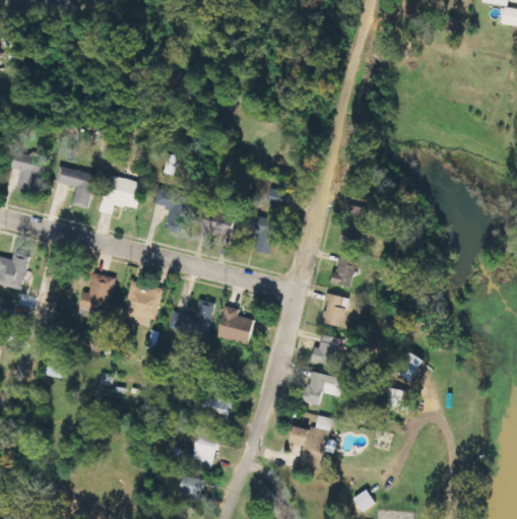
[(502,24),(516,26),(516,9),(504,7),(502,24)]
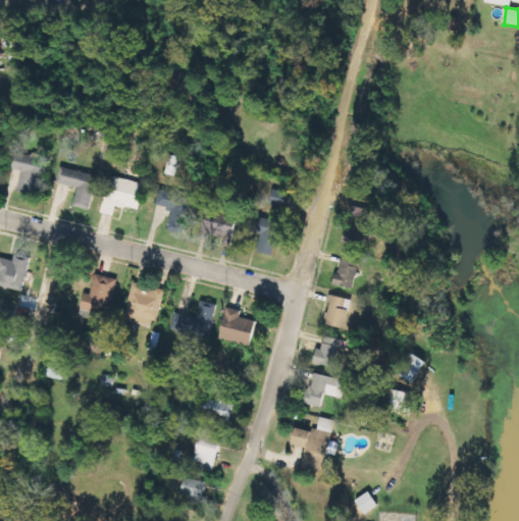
[(15,191),(37,195),(44,155),(14,149),(10,168),(19,170),(15,191)]
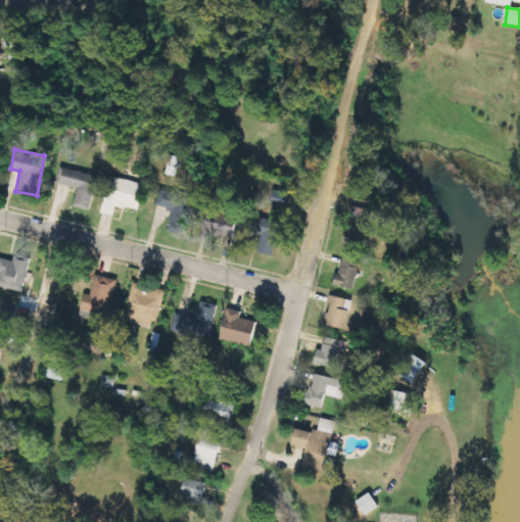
[(55,182),(76,187),(73,206),(89,209),(96,175),(58,167),(55,182)]
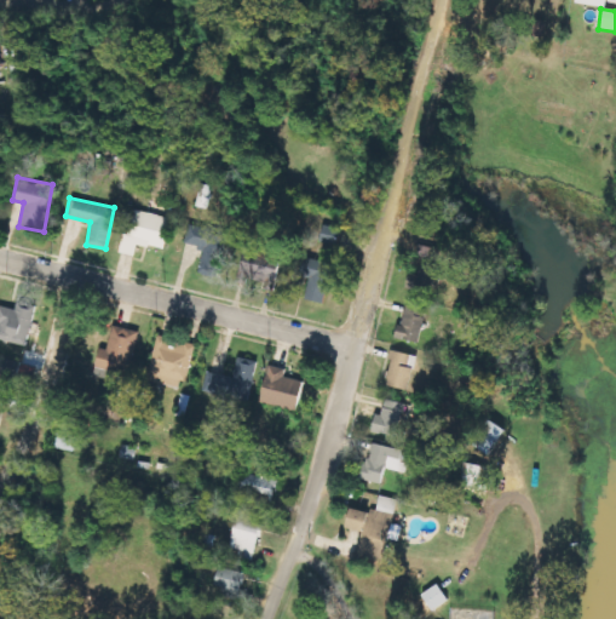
[(117,252),(133,256),(136,244),(161,248),(167,216),(132,210),(127,234),(121,234),(117,252)]
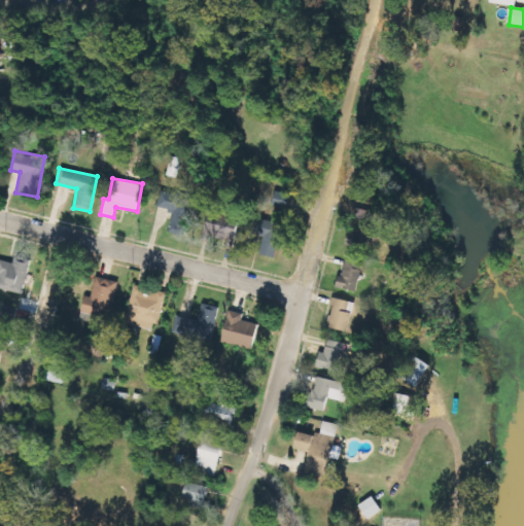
[(167,232),(185,236),(193,198),(159,190),(155,207),(171,210),(167,232)]
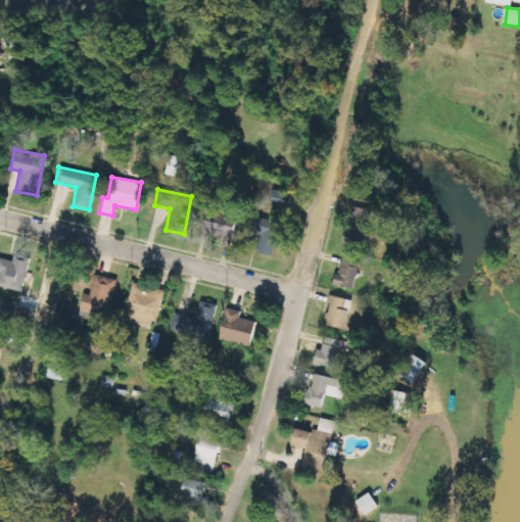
[(348,216),(368,222),(371,211),(352,204),(348,216)]
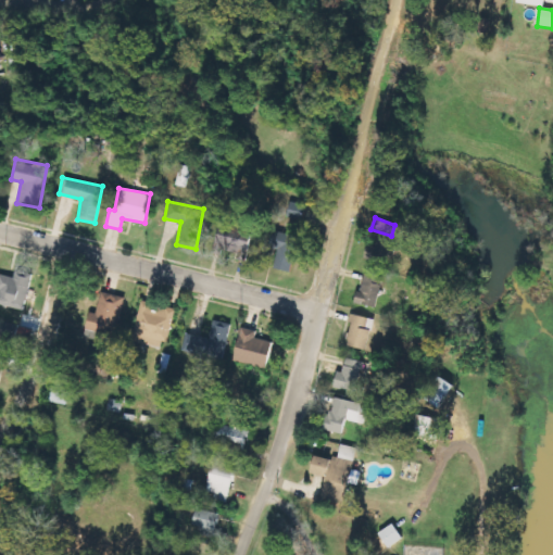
[(211,248),(246,256),(252,230),(217,222),(211,248)]
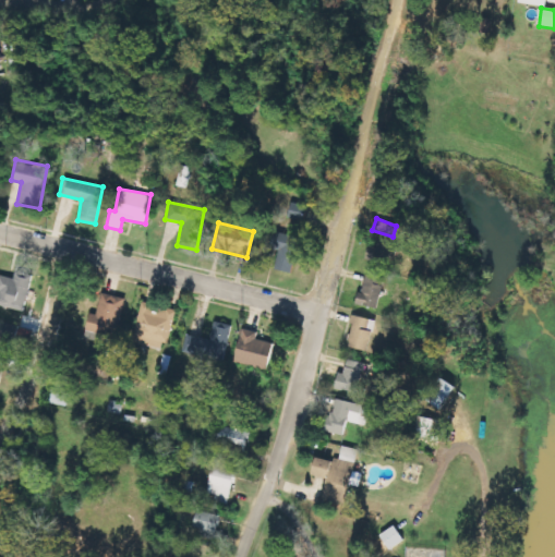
[(273,268),(290,273),(299,238),(274,231),(269,247),(277,250),(273,268)]
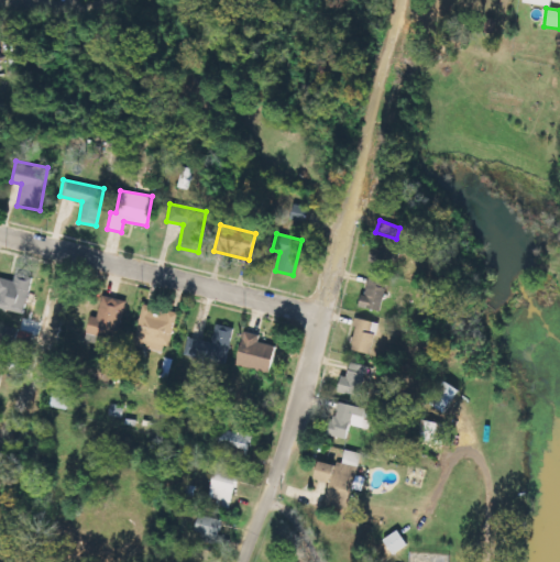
[(12,281),(0,277),(0,305),(23,310),(31,277),(13,273),(12,281)]
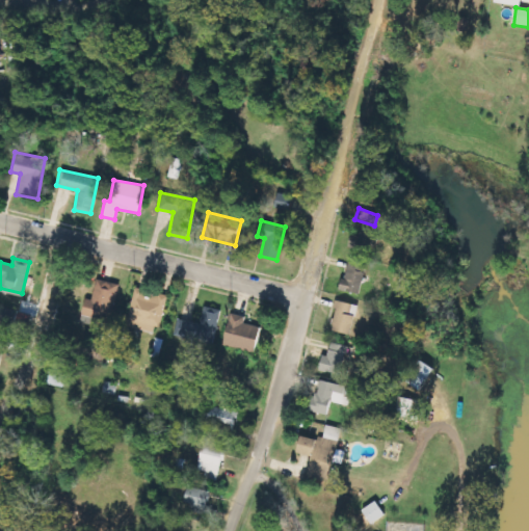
[(360,293),(365,265),(345,261),(340,289),(360,293)]
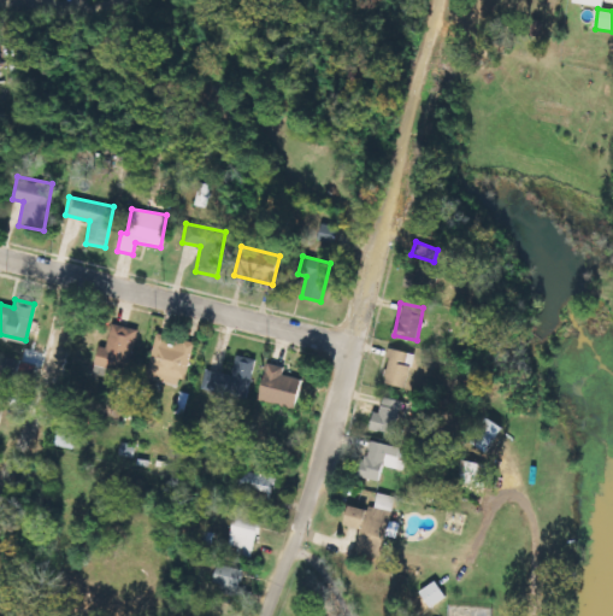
[(137,330),(111,322),(104,347),(99,346),(93,365),(124,375),(137,330)]
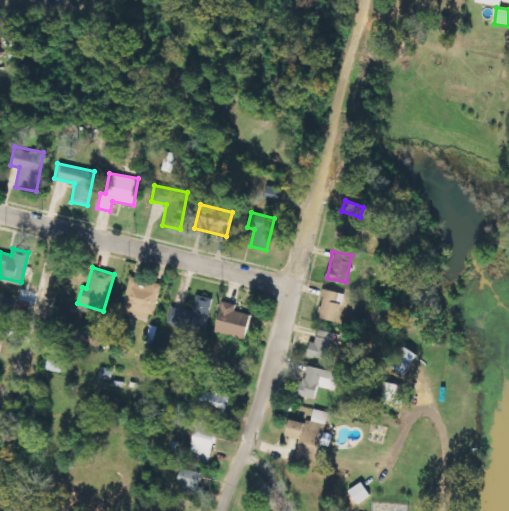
[(120,313),(151,321),(160,285),(129,276),(120,313)]
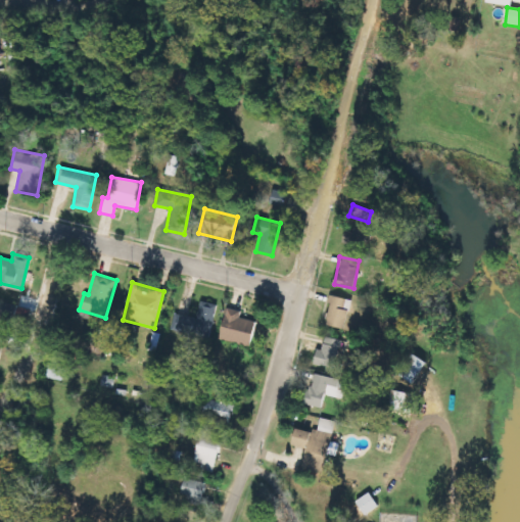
[(349,299),(330,295),(324,325),(343,328),(349,299)]
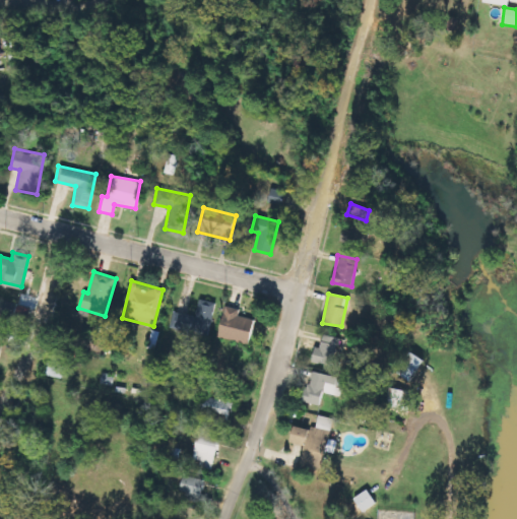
[(195,315),(172,312),(169,329),(208,335),(212,302),(197,300),(195,315)]
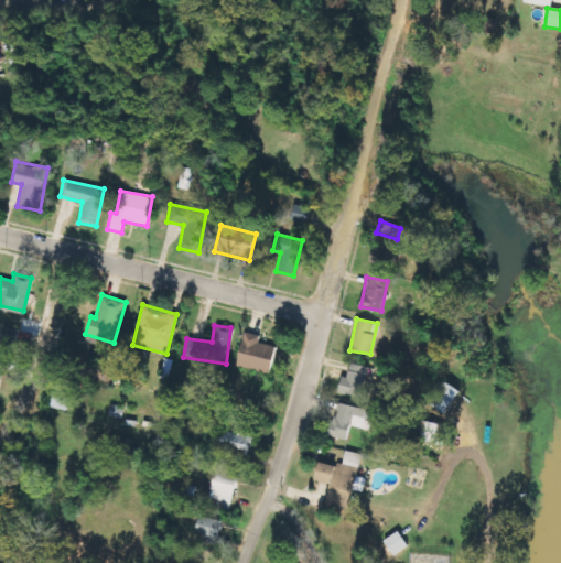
[(257,343),(259,335),(243,332),(236,366),(269,372),(274,346),(257,343)]
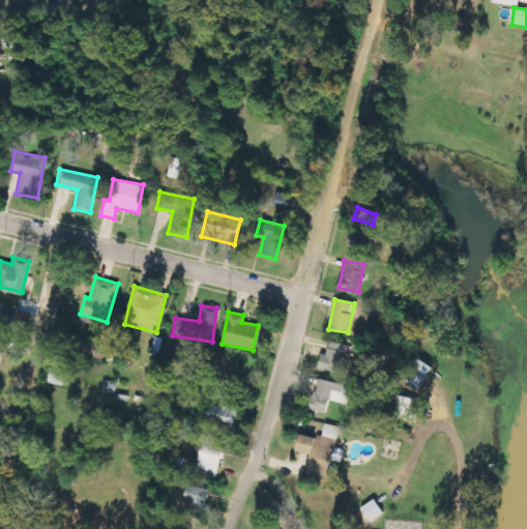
[(320,353),(316,368),(340,374),(347,345),(328,341),(325,354),(320,353)]
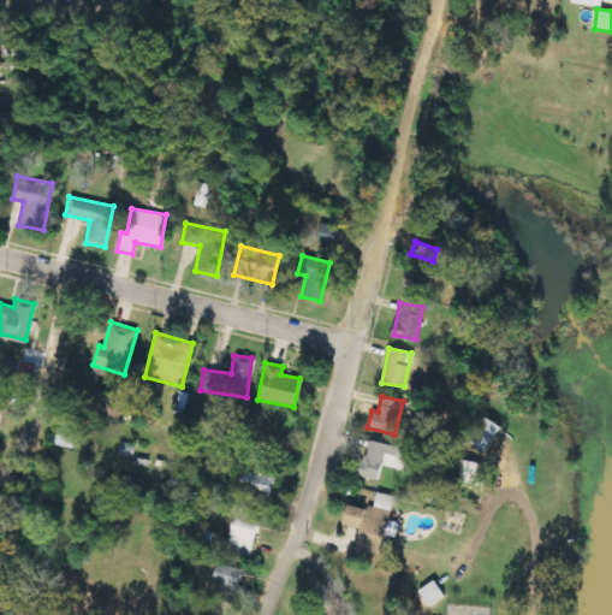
[(464,442),(487,451),(499,424),(476,414),(464,442)]
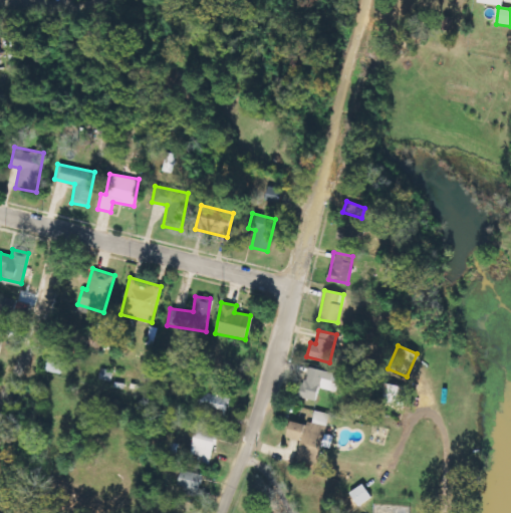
[(59,373),(61,361),(45,358),(43,370),(59,373)]
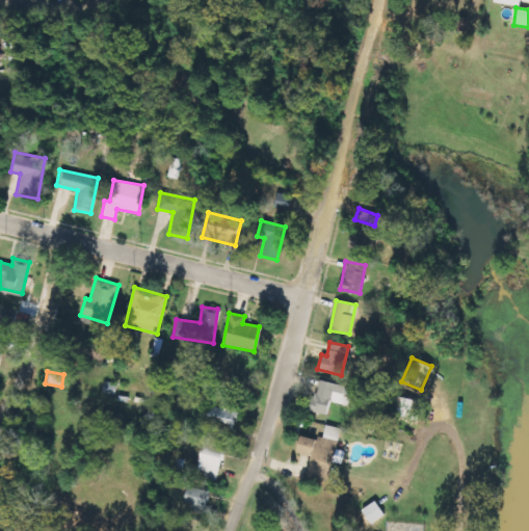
[(344,385),(316,379),(310,410),(326,415),(329,401),(345,405),(348,393),(342,392),(344,385)]
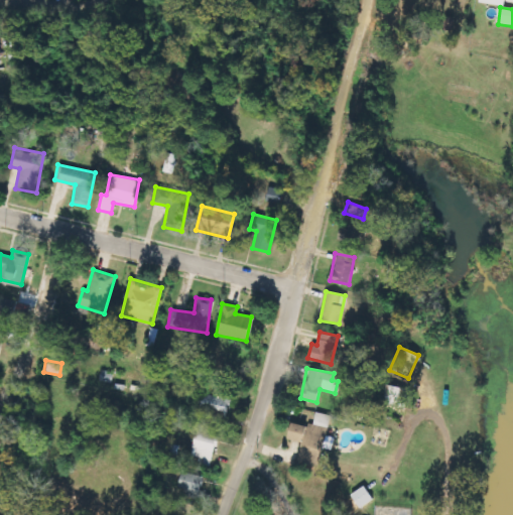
[(404,405),(407,389),(387,385),(383,401),(404,405)]
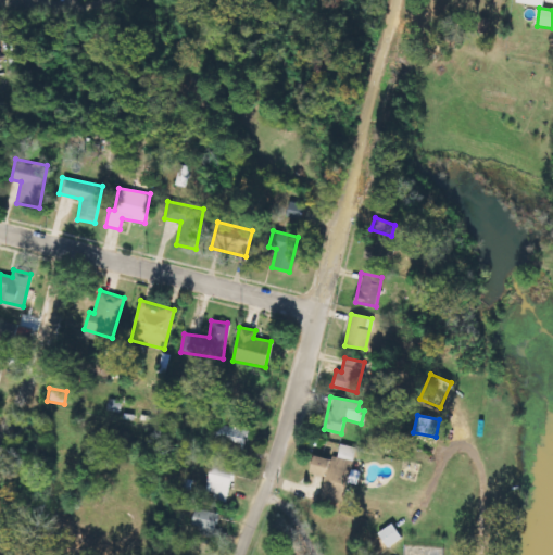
[(248,430),(218,425),(215,442),(246,448),(248,430)]
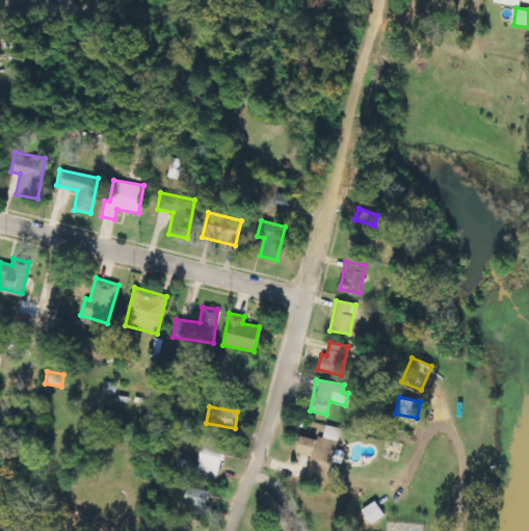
[(310,455),(306,484),(322,487),(325,465),(332,466),(335,450),(339,427),(323,425),(321,439),(300,435),(297,453),(310,455)]
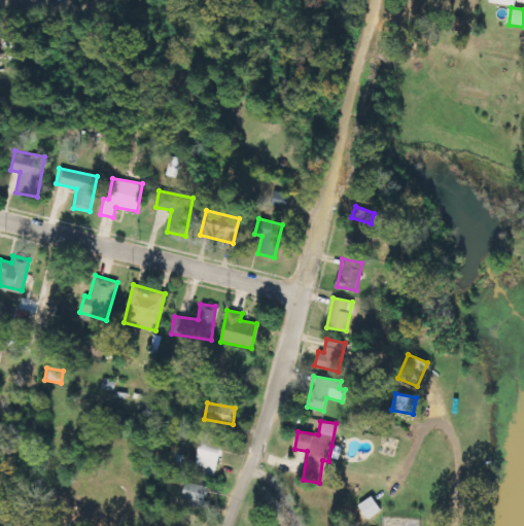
[(213,470),(220,447),(200,441),(193,464),(213,470)]
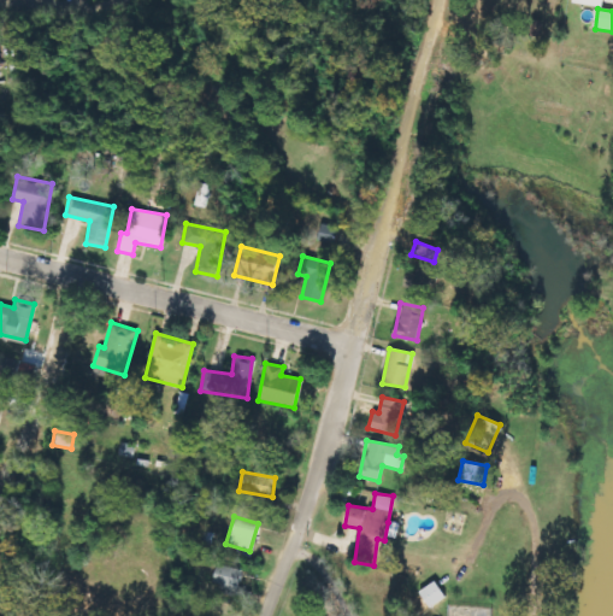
[(218,593),(236,596),(240,568),(214,564),(212,584),(219,585),(218,593)]
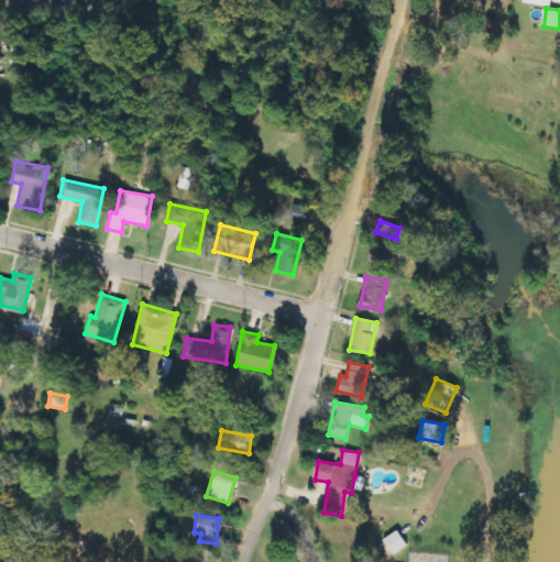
[(382,539),(391,554),(406,546),(397,530),(382,539)]
